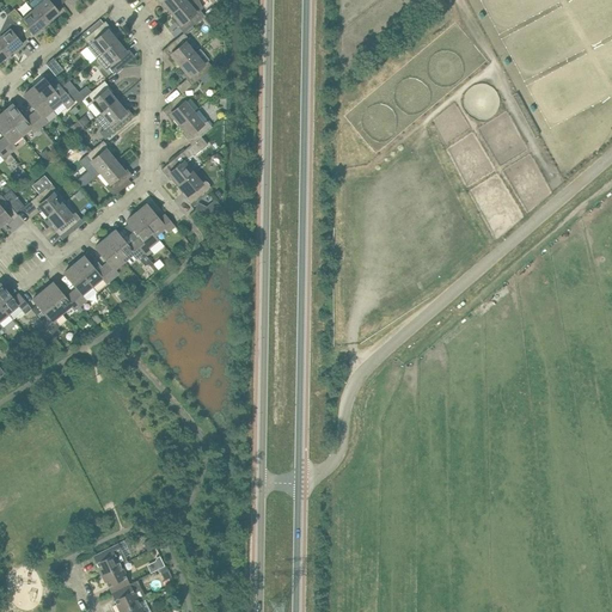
[(61,4),(57,0),(42,0),(34,8),(46,24),(51,19),(51,18),(57,13),(59,13),(55,8),(61,4)]
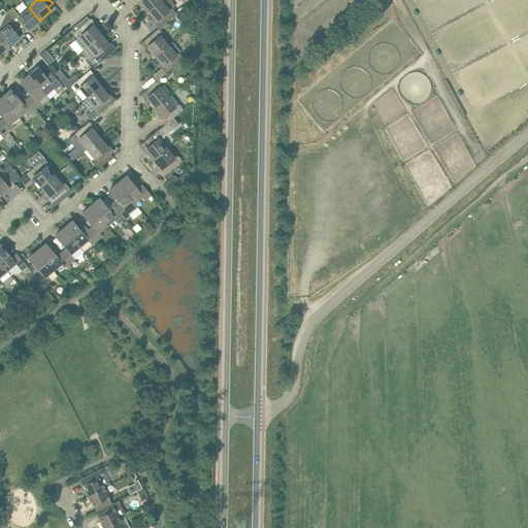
[(161,0),(134,0),(138,4),(140,2),(149,11),(161,1),(161,0)]
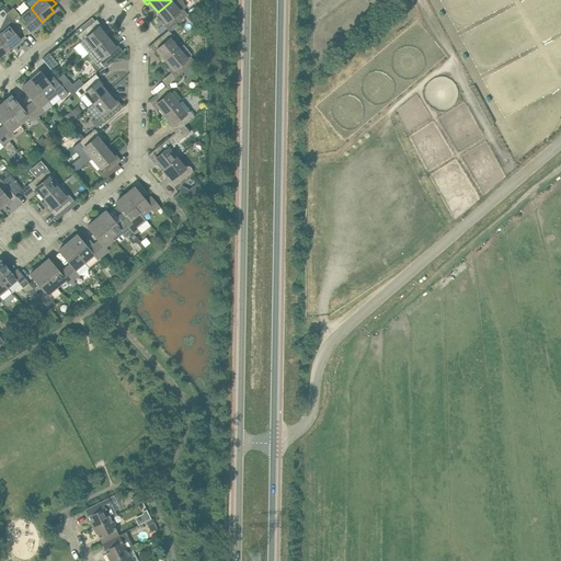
[(171,0),(171,1),(158,12),(165,22),(163,24),(168,31),(187,14),(183,10),(185,8),(181,0),(171,0)]
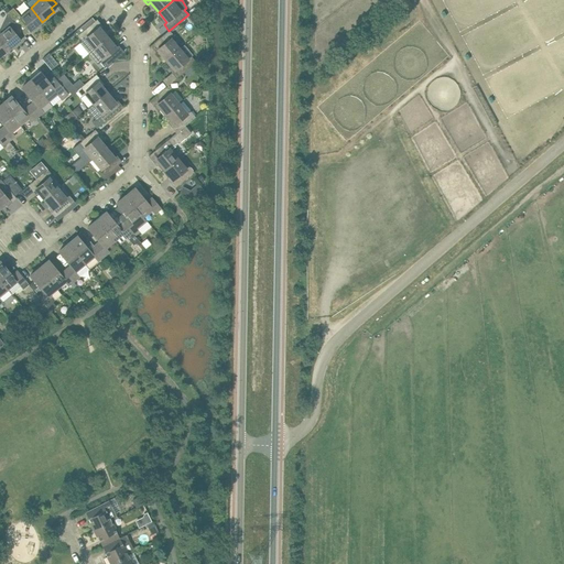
[(31,8),(20,17),(13,8),(7,13),(12,20),(22,32),(28,28),(31,32),(31,31),(36,25),(38,26),(42,22),(31,8)]
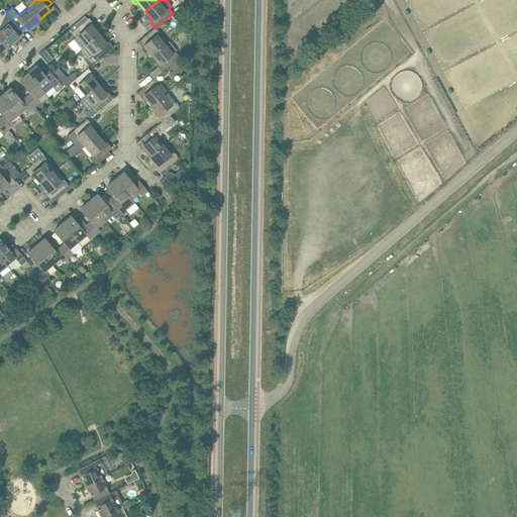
[(20,29),(11,18),(6,22),(8,24),(0,30),(0,36),(8,46),(12,42),(12,41),(17,37),(18,37),(15,33),(20,29)]
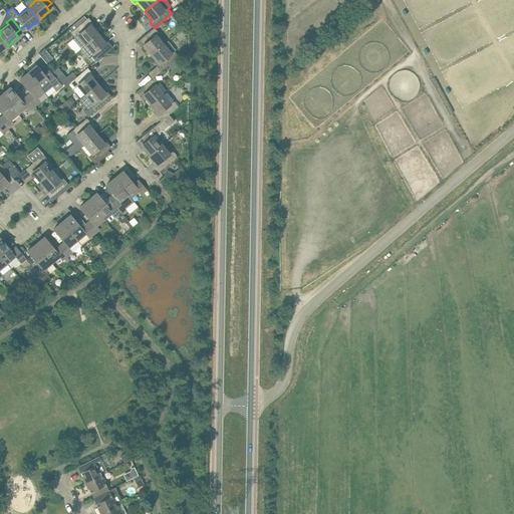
[(90,25),(92,23),(88,18),(70,32),(74,37),(72,39),(80,48),(97,34),(90,25)]
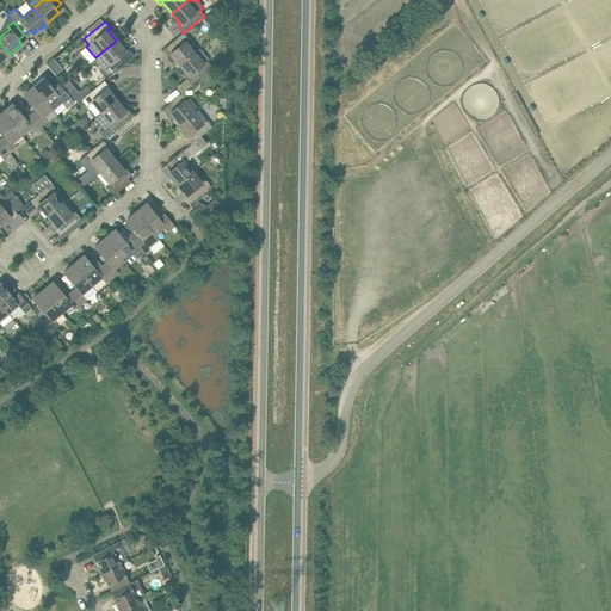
[(183,34),(162,50),(168,56),(171,54),(179,65),(193,54),(184,42),(187,39),(183,34)]
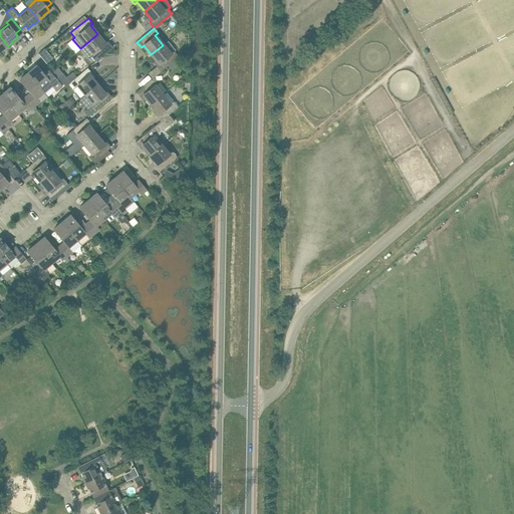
[(105,43),(97,34),(80,48),(88,59),(91,57),(94,62),(112,47),(107,41),(105,43)]
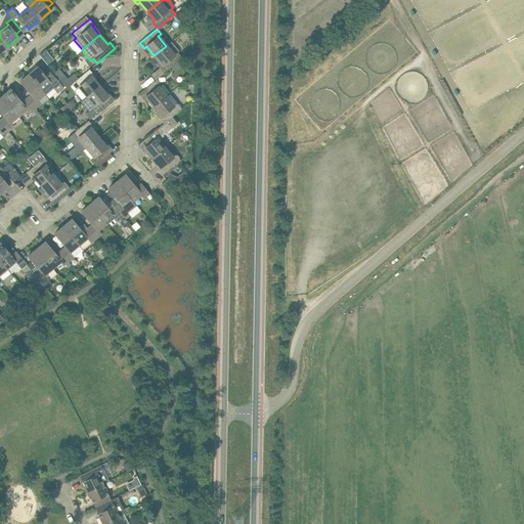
[(177,62),(182,58),(176,51),(173,54),(166,46),(154,55),(162,66),(160,68),(164,73),(177,62)]
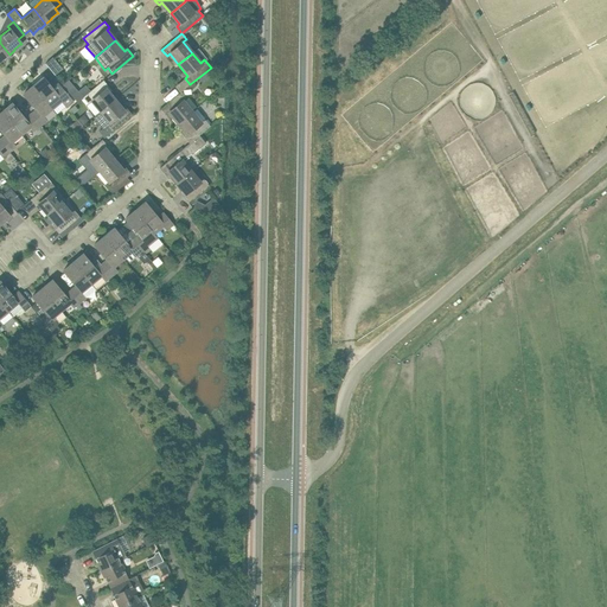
[(52,58),(45,64),(55,75),(62,69),(52,58)]
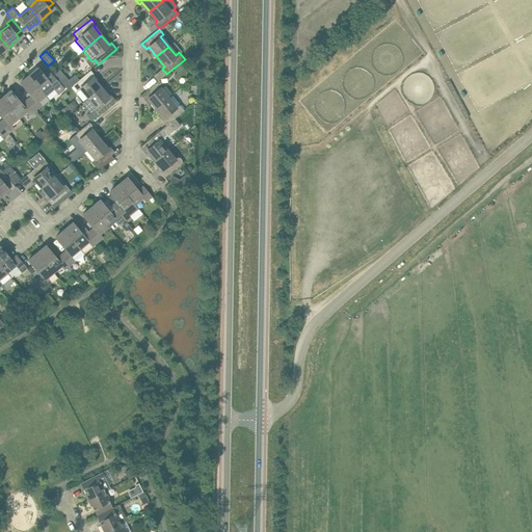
[(43,75),(37,69),(29,76),(45,96),(54,88),(56,91),(62,87),(49,71),(43,75)]
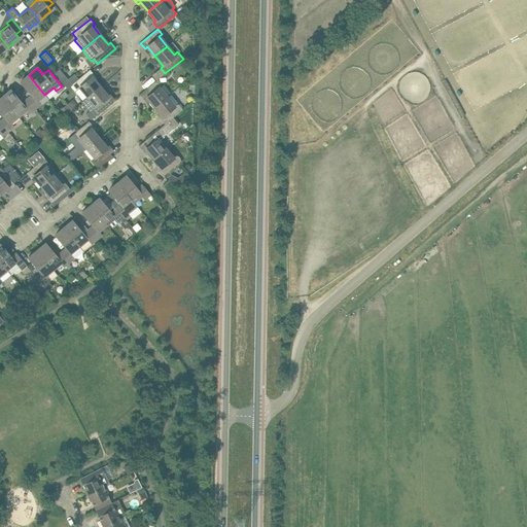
[(90,70),(71,85),(75,91),(78,88),(86,98),(100,86),(92,77),(95,75),(90,70)]
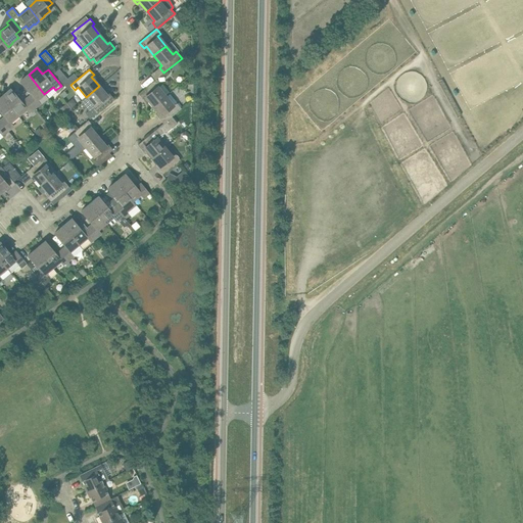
[(29,75),(19,82),(31,95),(26,99),(34,108),(40,104),(37,100),(44,94),(29,75)]
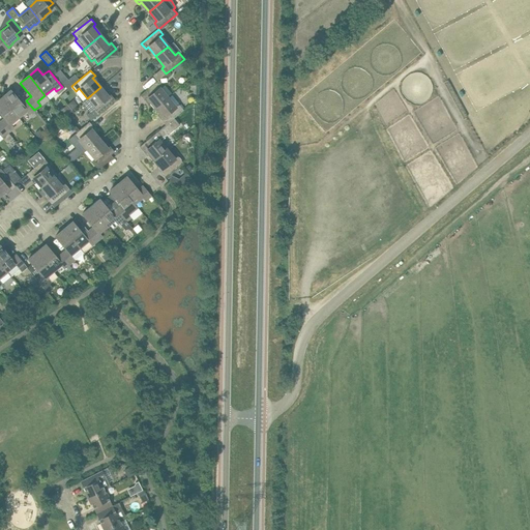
[(158,80),(140,95),(145,100),(147,98),(155,108),(168,97),(159,88),(164,86),(158,80)]
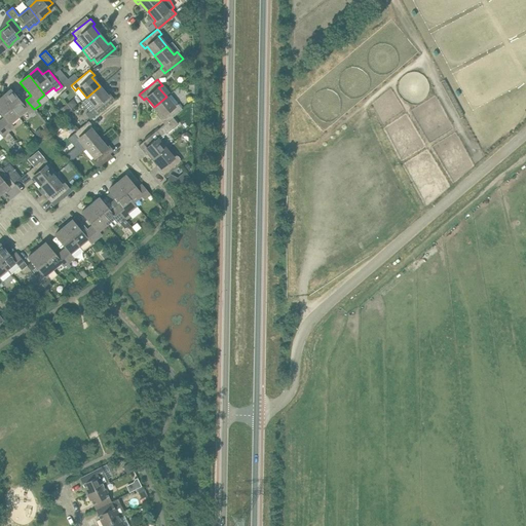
[(96,115),(114,100),(110,94),(107,96),(100,86),(86,98),(94,106),(90,109),(96,115)]
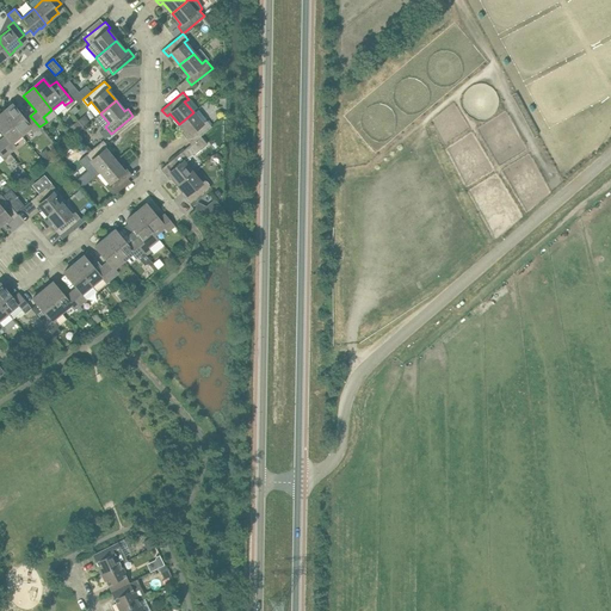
[(25,119),(12,104),(1,113),(20,136),(30,128),(34,131),(39,127),(30,116),(25,119)]
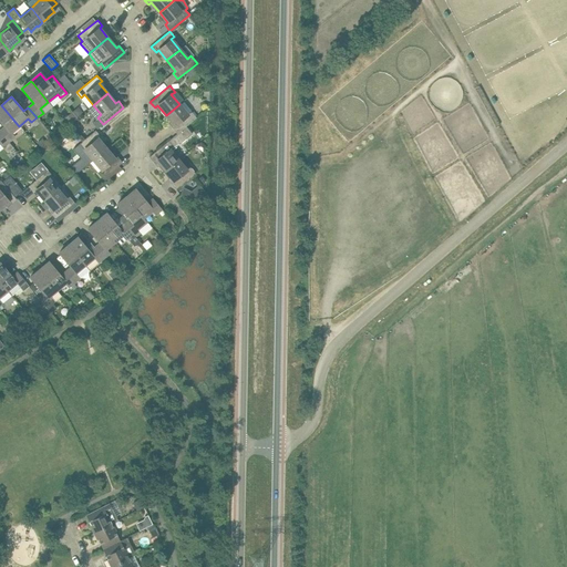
[(179,104),(166,115),(175,125),(172,127),(177,134),(186,126),(196,117),(192,112),(187,114),(179,104)]
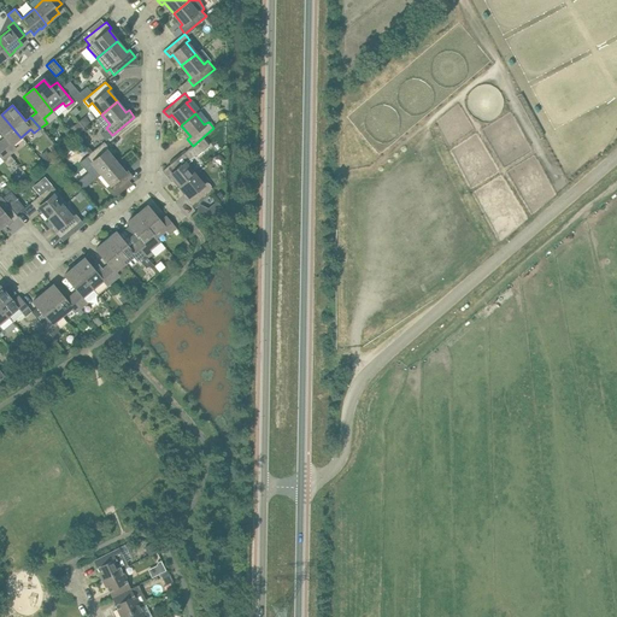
[(1,115),(0,115),(0,131),(5,137),(0,142),(0,144),(9,154),(16,148),(12,145),(21,137),(1,115)]
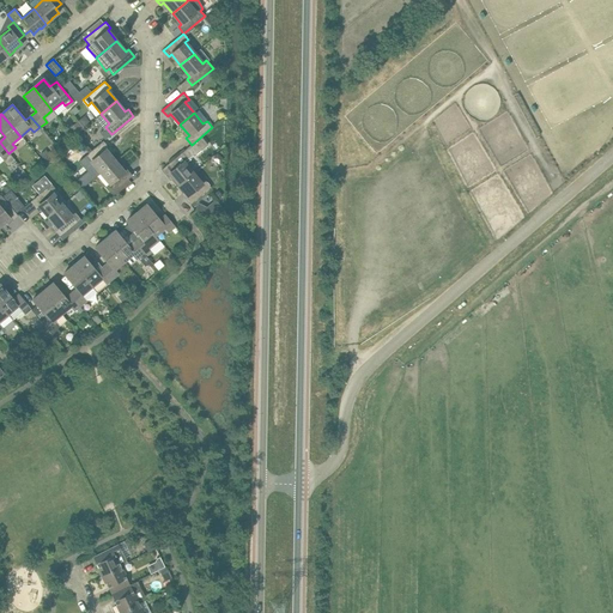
[(78,121),(68,129),(73,135),(74,134),(82,129),(83,128),(78,121)]
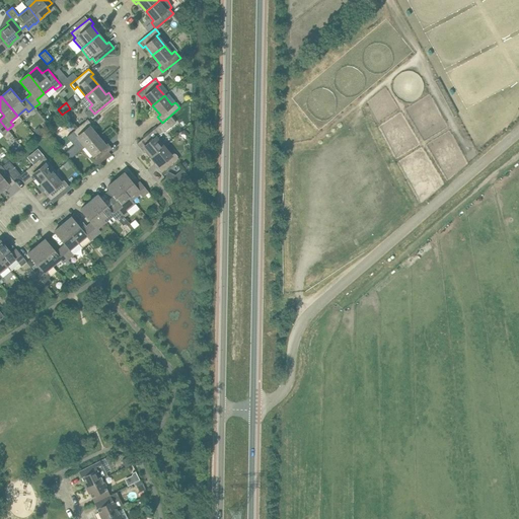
[(154,130),(137,144),(141,149),(144,147),(151,156),(163,146),(156,139),(175,123),(170,116),(162,123),(154,130)]
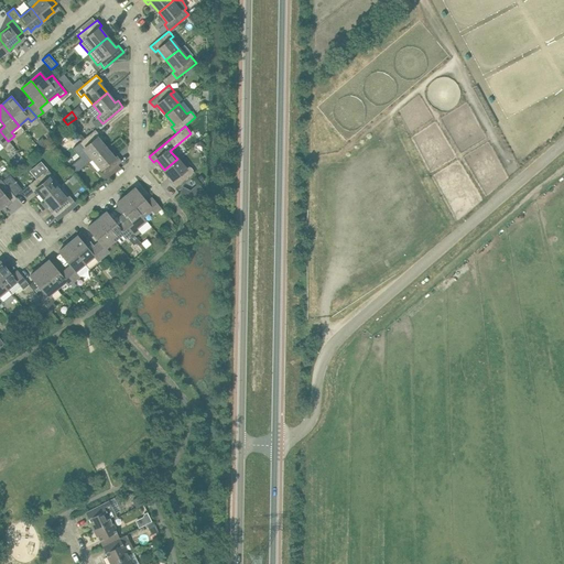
[(95,130),(75,147),(79,152),(83,149),(91,159),(105,148),(97,138),(100,136),(95,130)]
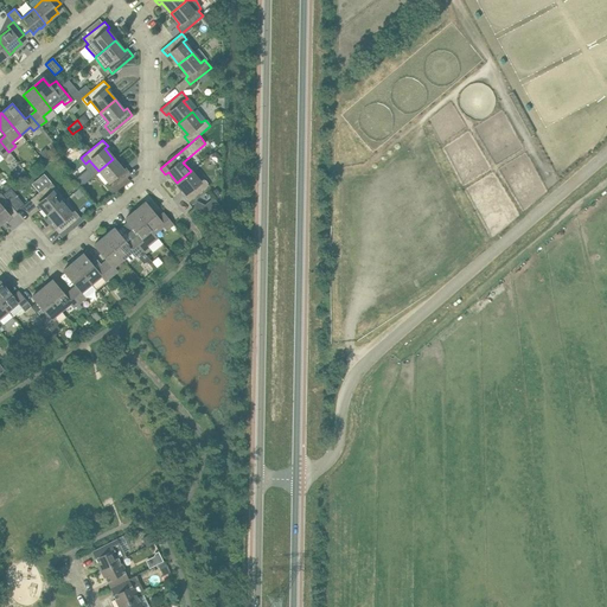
[(0,153),(2,157),(8,164),(14,159),(8,152),(0,141),(0,153)]
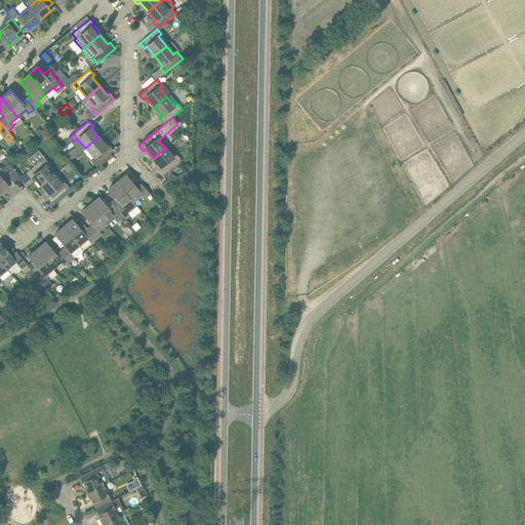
[(110,154),(113,151),(109,145),(106,147),(97,137),(85,148),(92,157),(90,159),(95,165),(97,168),(112,156),(110,154)]
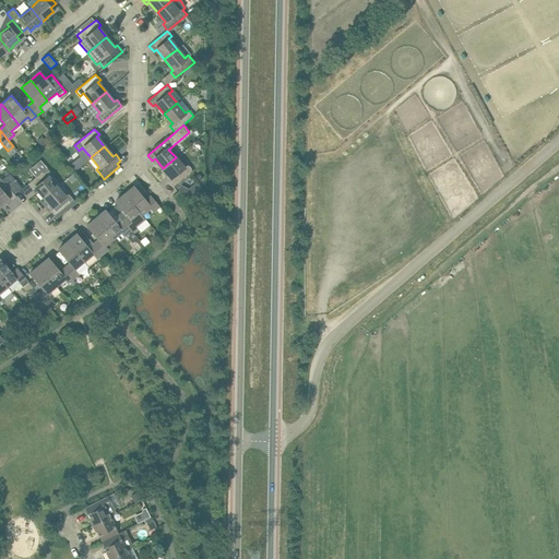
[(174,187),(192,171),(187,164),(183,167),(176,157),(163,168),(171,178),(168,180),(174,187)]
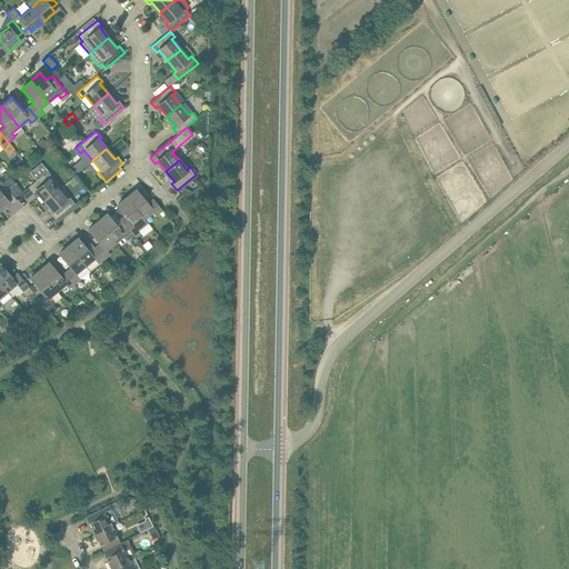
[(48,171),(28,187),(33,193),(36,191),(45,201),(57,190),(49,180),(52,177),(48,171)]
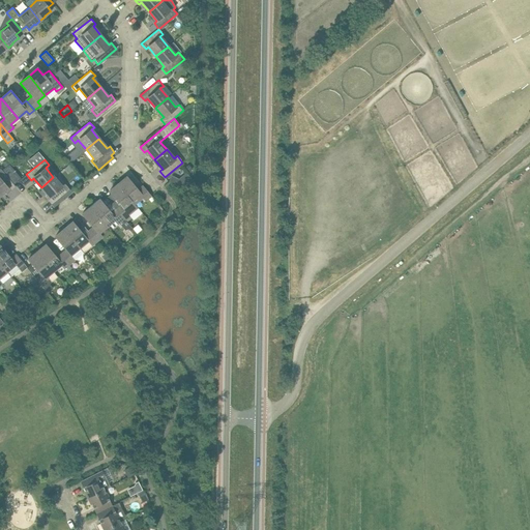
[(2,170),(13,184),(20,179),(8,165),(2,170)]
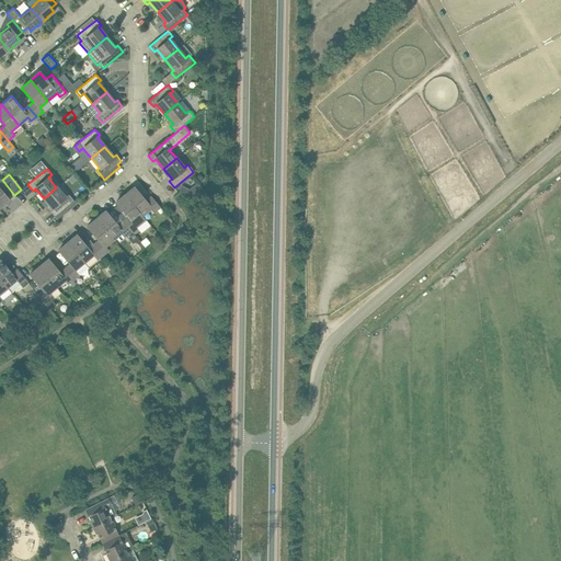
[(2,180),(0,178),(0,206),(8,199),(10,203),(16,197),(14,195),(2,180)]
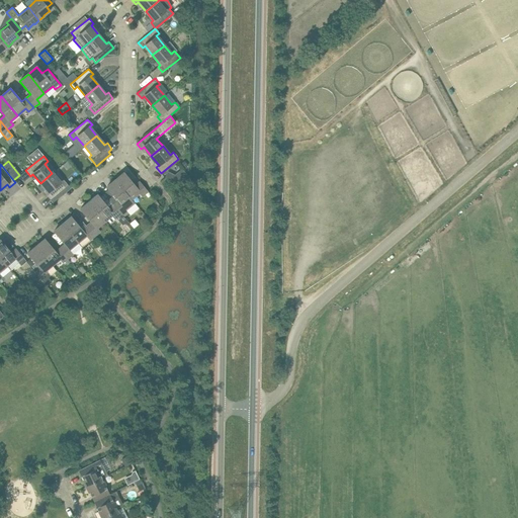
[(168,172),(165,178),(178,181),(186,175),(182,170),(174,175),(168,172)]
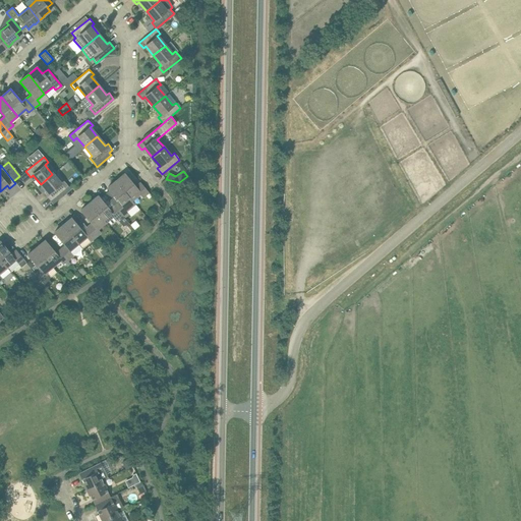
[(51,200),(68,186),(63,180),(60,182),(52,174),(41,184),(48,193),(46,195),(51,200)]
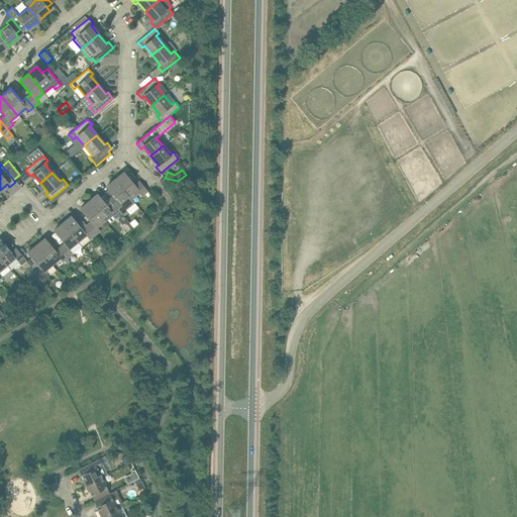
[(134,186),(123,173),(115,180),(130,198),(138,192),(141,196),(147,191),(139,182),(134,186)]
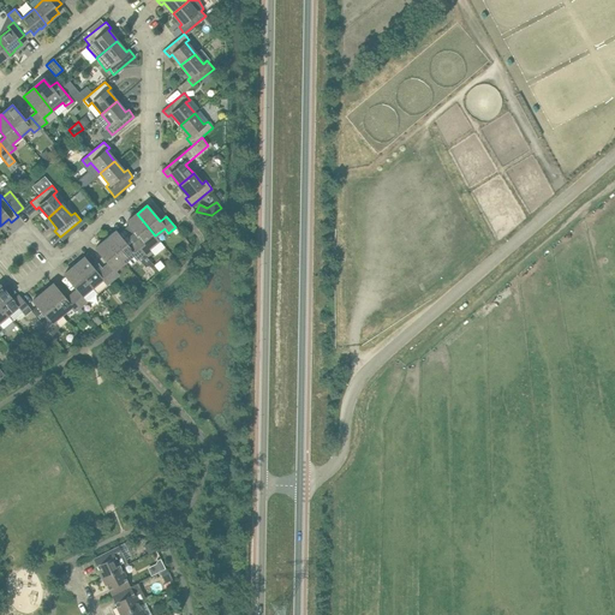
[(126,222),(129,225),(130,226),(124,231),(143,254),(149,249),(145,244),(155,236),(137,214),(126,222)]
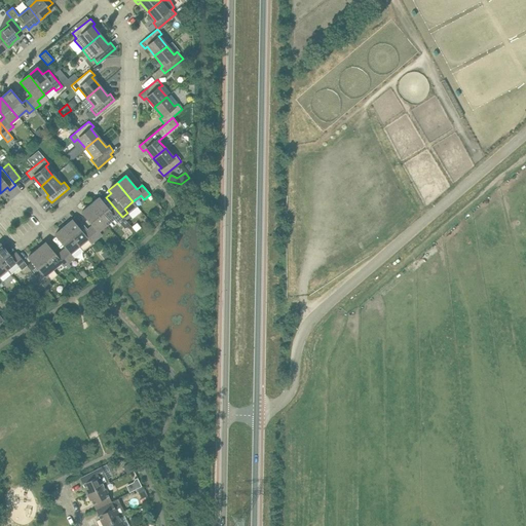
[(106,197),(102,201),(99,198),(89,205),(106,225),(114,218),(117,221),(122,217),(106,197)]
